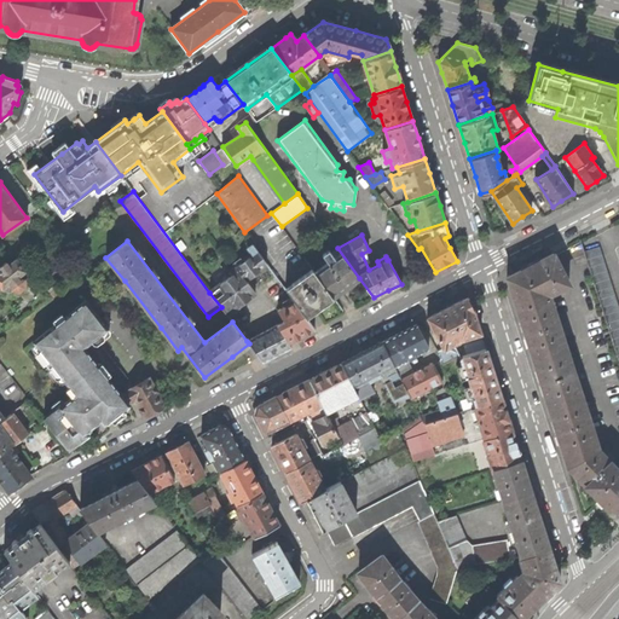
[(237,271),(209,293),(221,307),(227,314),(256,293),(246,279),(266,262),(253,244),(247,248),(252,255),(235,268),(237,271)]
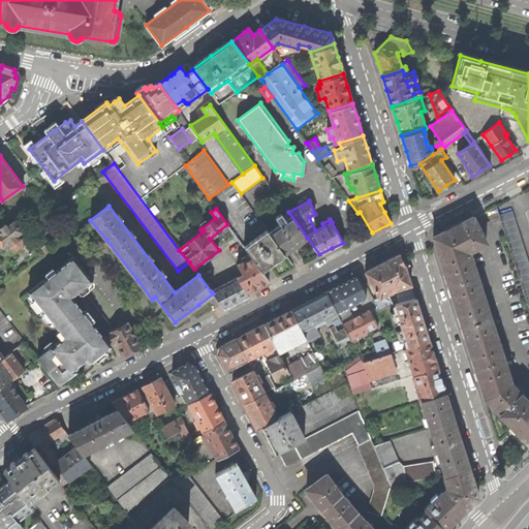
[(528,262),(512,211),(499,215),(528,310),(528,262)]
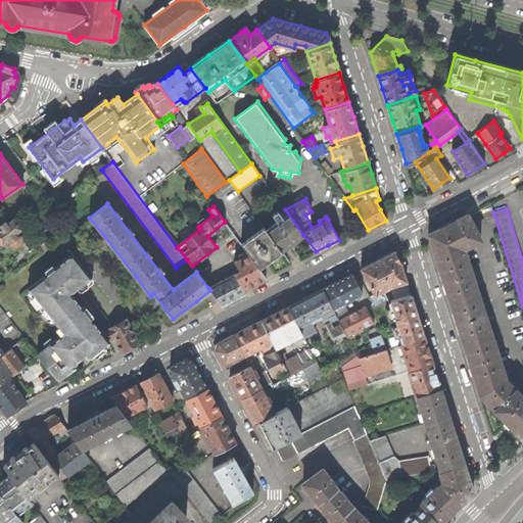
[(277,222),(266,230),(281,251),(291,244),(303,235),(285,209),(279,214),(278,211),(273,215),(277,222)]
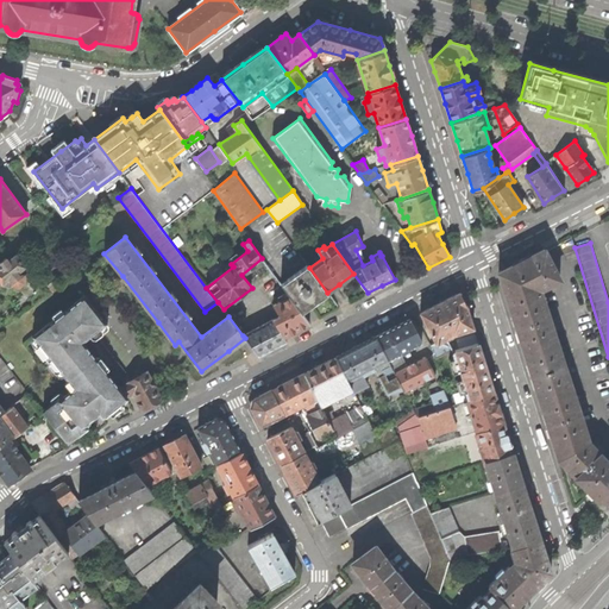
[(498,272),(516,328),(548,316),(545,305),(544,306),(540,297),(535,299),(533,292),(547,284),(548,286),(560,280),(546,252),(545,249),(521,261),(498,272)]
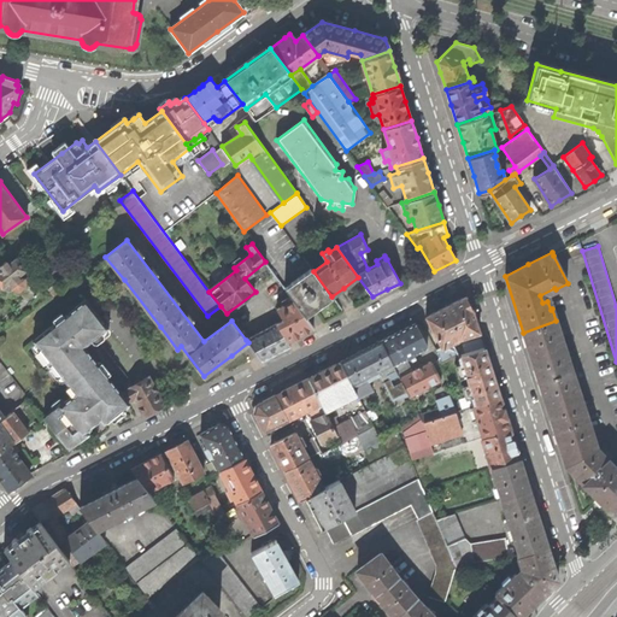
[(24,280),(21,280),(18,276),(19,275),(19,270),(24,268),(18,260),(15,264),(11,263),(9,264),(6,262),(3,264),(0,265),(0,268),(1,270),(0,270),(0,285),(0,287),(11,291),(11,289),(18,292),(23,287),(24,280)]
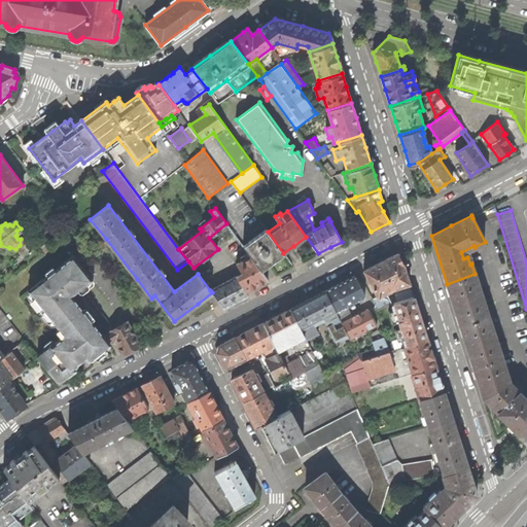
[(266,229),(243,246),(251,256),(260,270),(272,261),(283,253),(268,232),(266,229)]
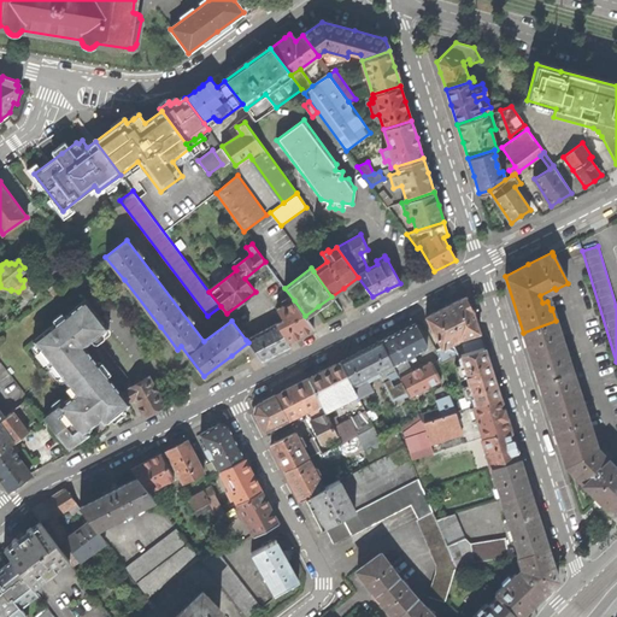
[(53,295),(59,292),(54,283),(48,288),(53,295)]
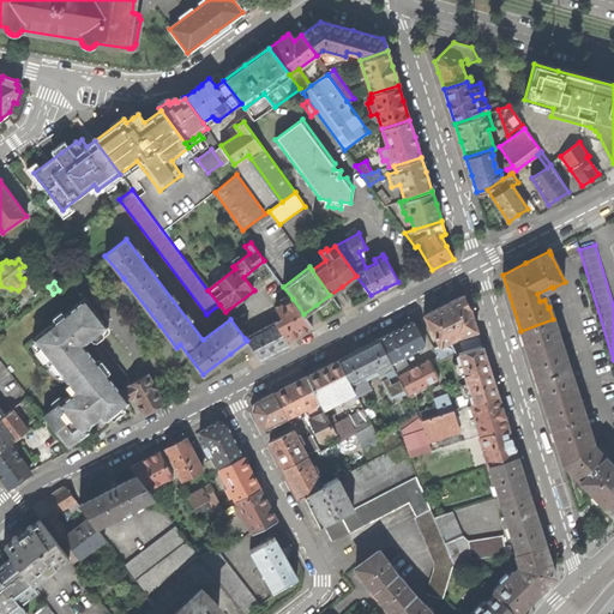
[(43,416),(68,446),(77,439),(74,437),(100,416),(103,421),(107,417),(110,415),(127,401),(127,399),(120,392),(84,343),(107,325),(96,311),(85,298),(34,338),(76,391),(43,416)]
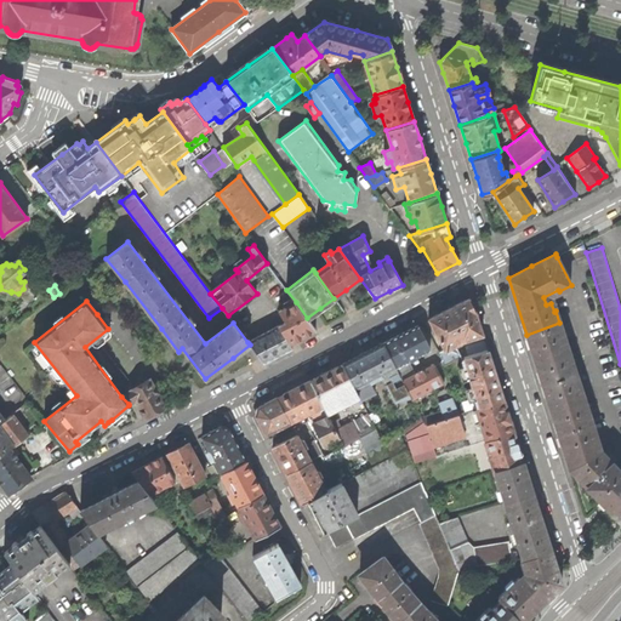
[(459,359),(463,357),(486,349),(484,340),(465,346),(467,351),(460,353),(455,345),(463,341),(482,335),(476,312),(469,302),(465,301),(448,309),(429,319),(444,349),(439,352),(440,354),(444,366),(459,359)]
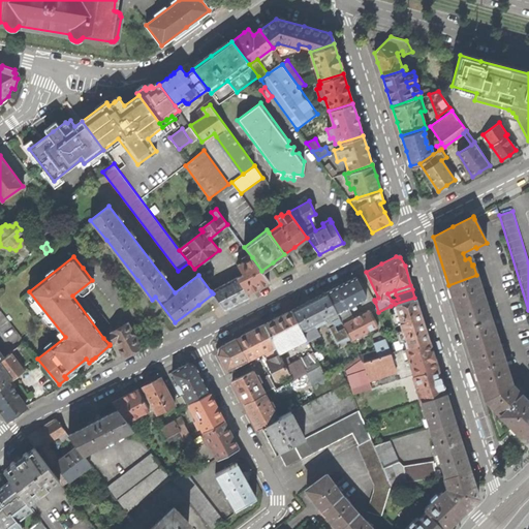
[(243,275),(211,291),(213,293),(224,309),(235,304),(249,297),(247,292),(260,285),(269,281),(261,271),(252,257),(237,266),(243,275)]
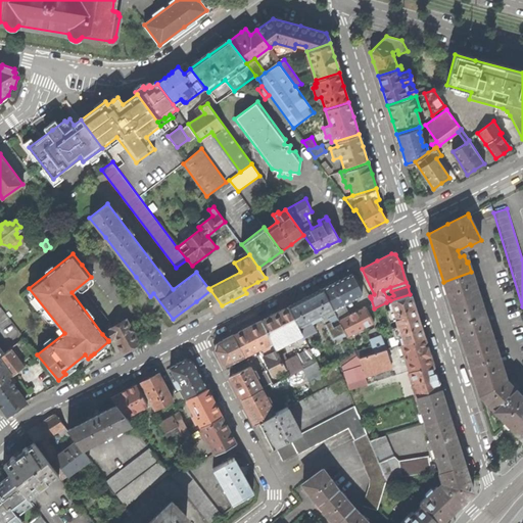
[(481,303),(480,303),(473,283),(475,283),(471,272),(443,282),(449,297),(458,323),(484,314),(481,303)]
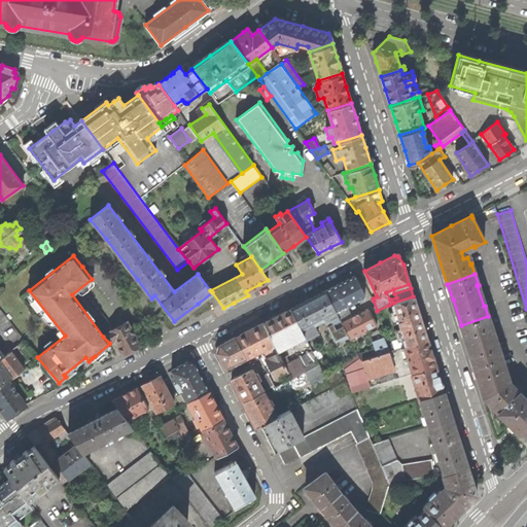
[(353,303),(365,296),(354,276),(340,283),(325,291),(336,312),(350,304),(352,307),(354,306),(353,303)]
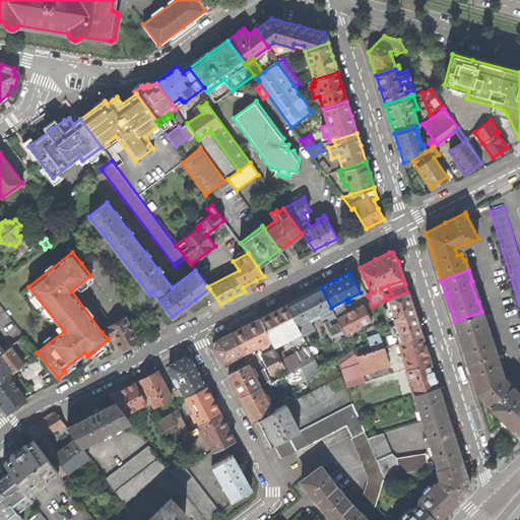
[(344,334),(337,319),(336,318),(332,309),(331,308),(321,287),(303,297),(286,305),(301,331),(303,334),(314,328),(311,321),(321,316),(331,337),(344,334)]
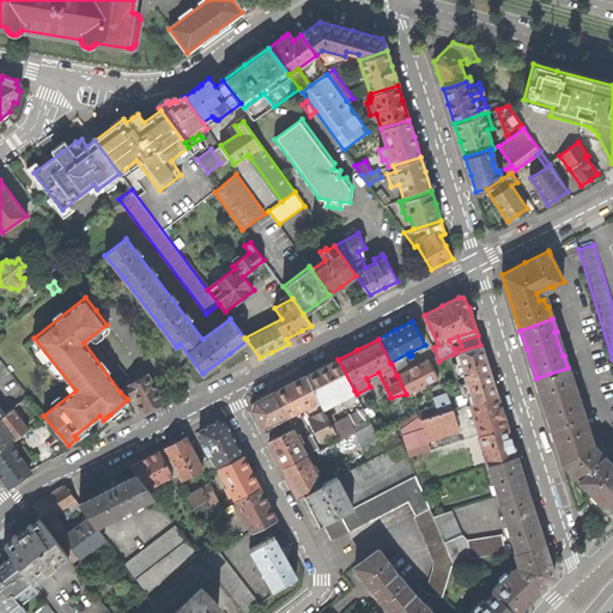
[(471,394),(474,402),(497,395),(489,369),(480,345),(457,352),(461,360),(465,374),(463,374),(466,382),(467,381),(471,392),(471,394)]
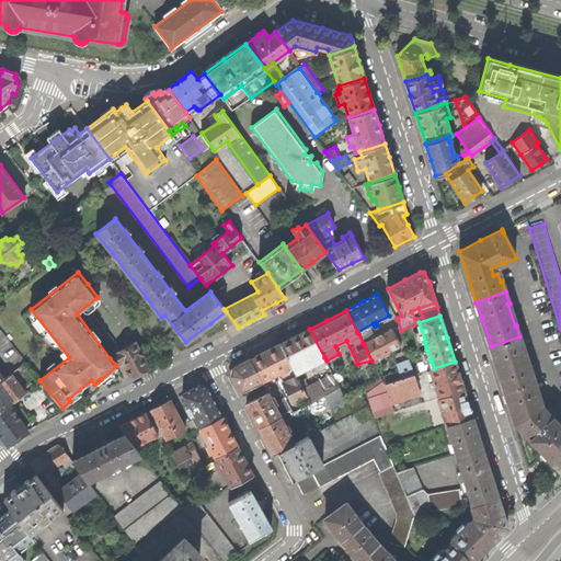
[(369,328),(358,333),(363,343),(375,336),(369,328)]
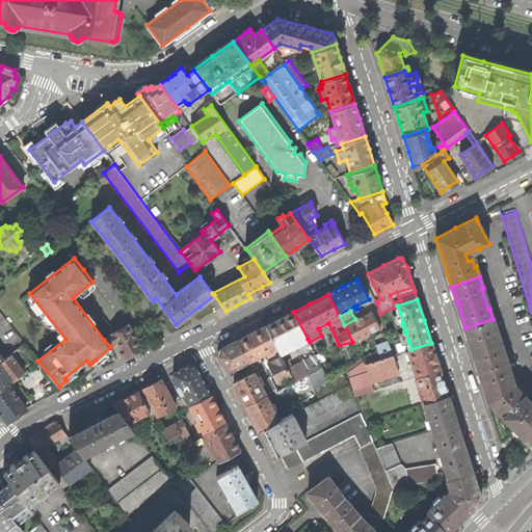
[(281,353),(308,339),(293,312),(282,318),(266,326),(276,347),(278,350),(281,353)]
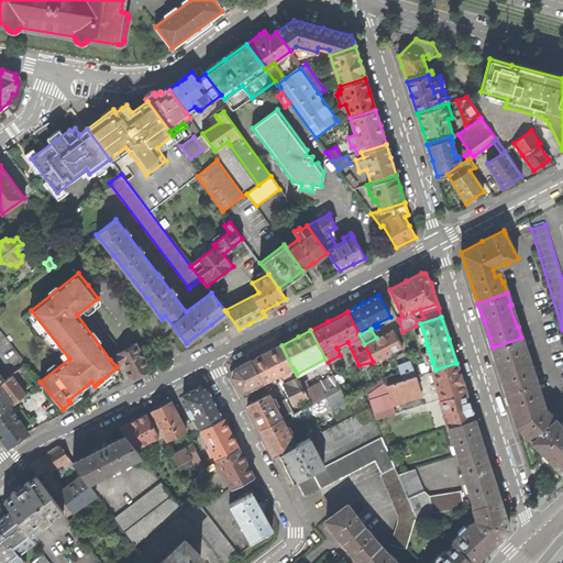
[(384,335),(365,345),(373,362),(401,346),(394,331),(384,335)]
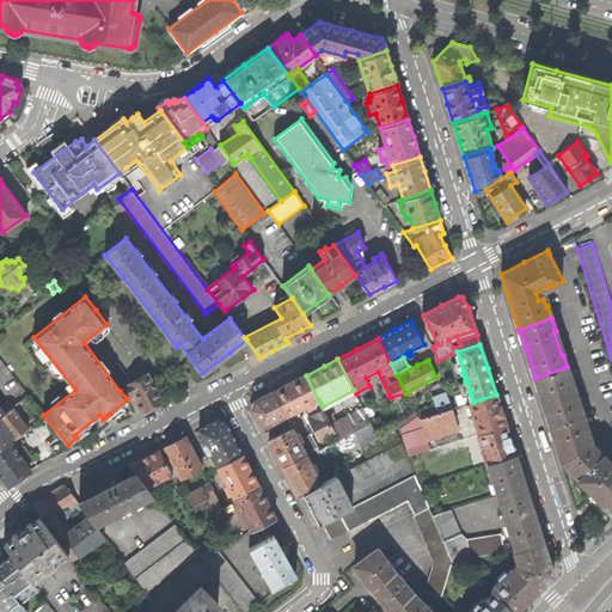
[(460,360),(451,363),(456,375),(463,373),(464,373),(460,360)]
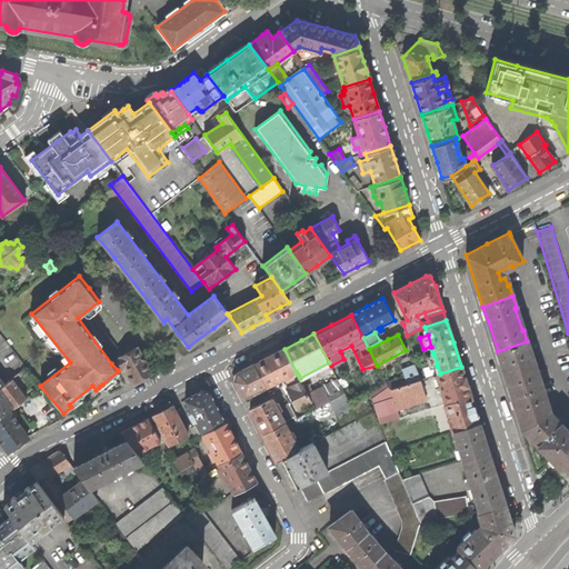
[(505,375),(512,396),(541,387),(538,375),(537,375),(529,352),(530,352),(527,341),(498,351),(505,375)]
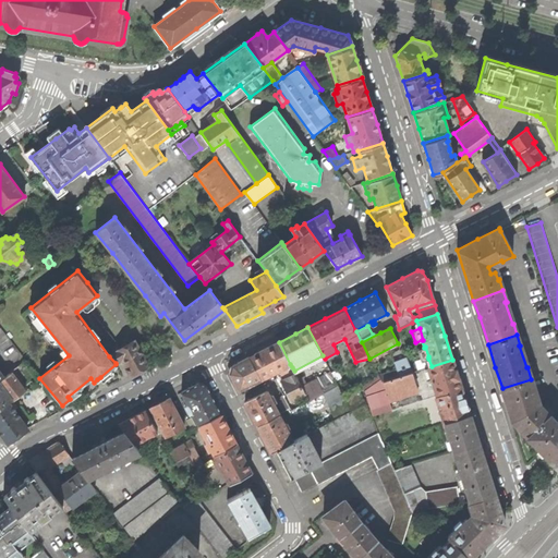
[(134,341),(109,356),(116,363),(122,360),(131,375),(138,371),(148,365),(142,353),(143,352),(141,348),(138,349),(134,341)]
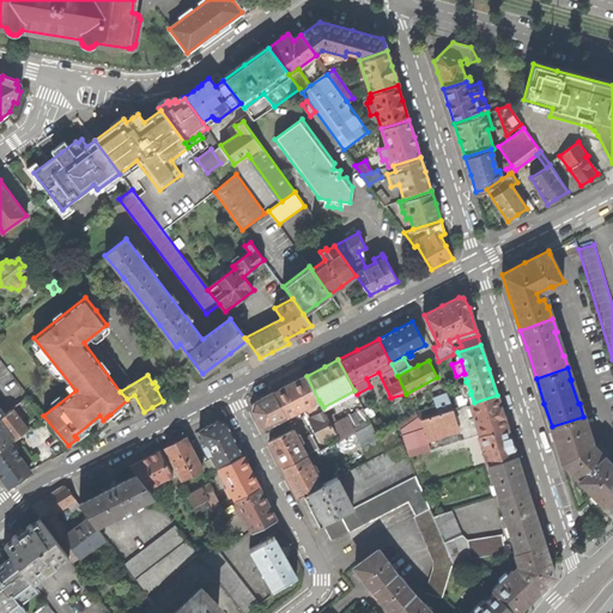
[(311,404),(319,400),(307,376),(290,384),(273,393),(285,417),(305,406),(308,410),(309,410),(314,407),(311,404)]
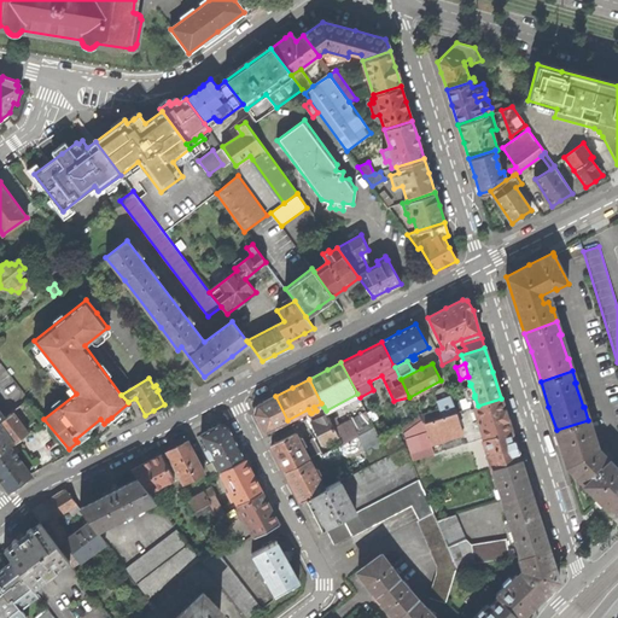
[(470,385),(462,388),(466,398),(474,395),(471,384),(470,385)]
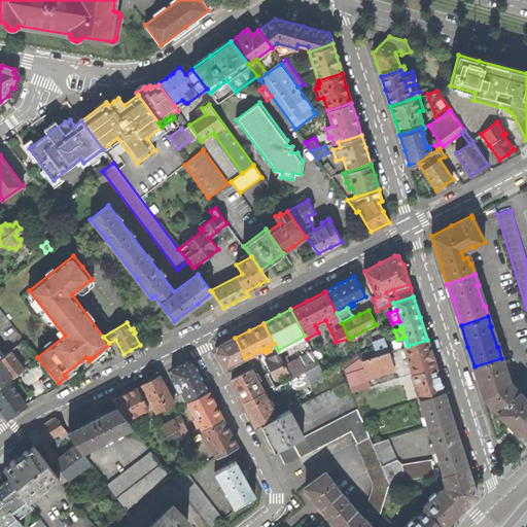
[(375,349),(357,354),(360,360),(389,351),(385,337),(372,342),(375,349)]
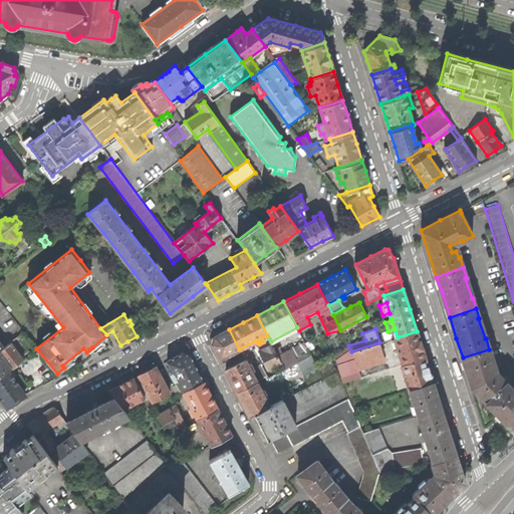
[(220,359),(239,349),(229,329),(220,333),(212,338),(211,340),(220,359)]
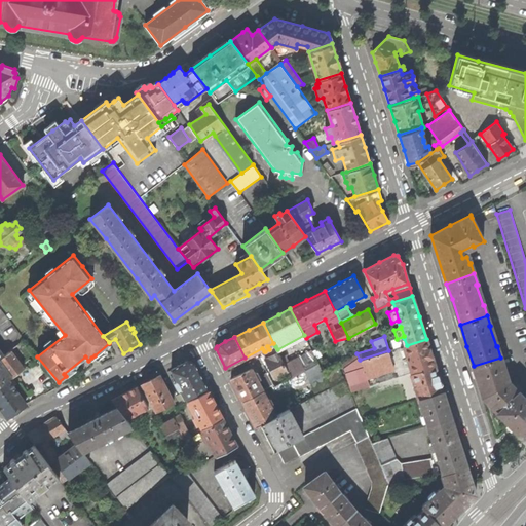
[(404,338),(392,342),(395,348),(407,345),(404,338)]
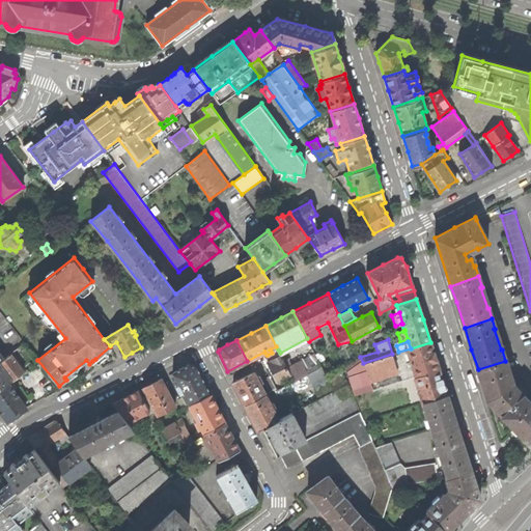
[(407,350),(415,376),(439,369),(435,357),(430,342),(411,348),(407,350)]
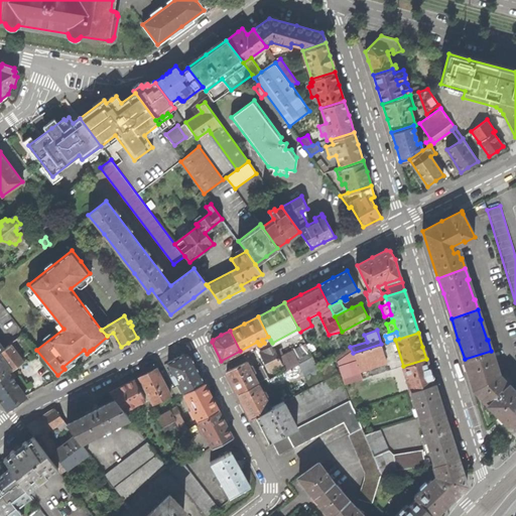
[(264,343),(260,345),(265,353),(274,348),(272,343),(270,340),(264,343)]
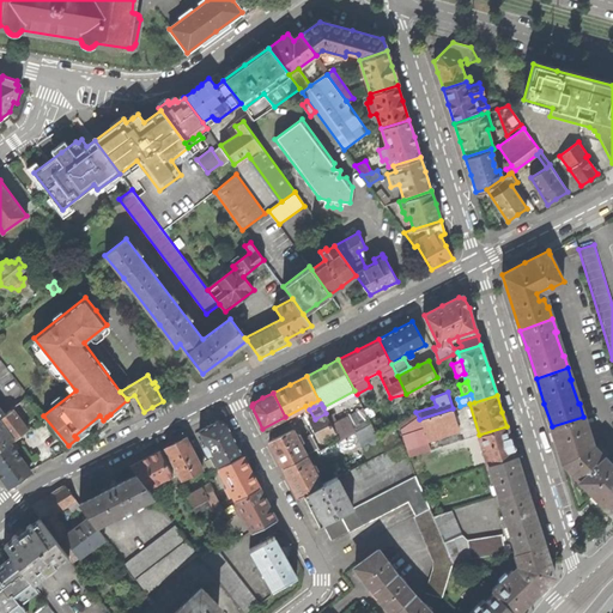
[(5,414),(0,418),(0,423),(12,439),(13,441),(28,430),(12,408),(5,414)]
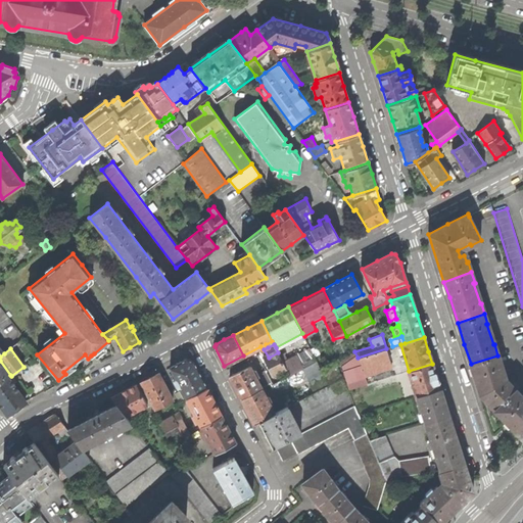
[(310,348),(283,363),(290,376),(303,369),(317,362),(310,348)]
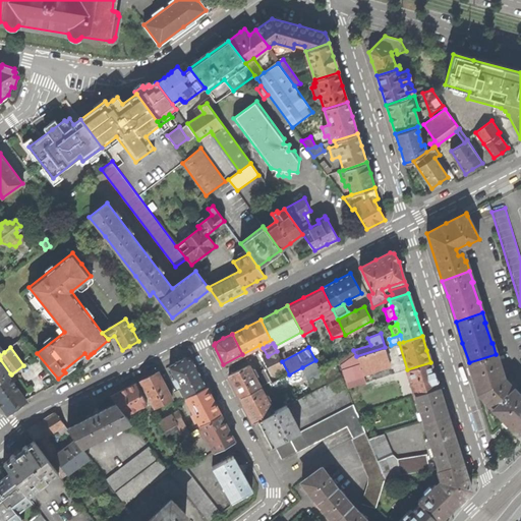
[(353,350),(340,360),(349,387),(365,382),(363,375),(390,366),(385,347),(356,356),(353,350)]
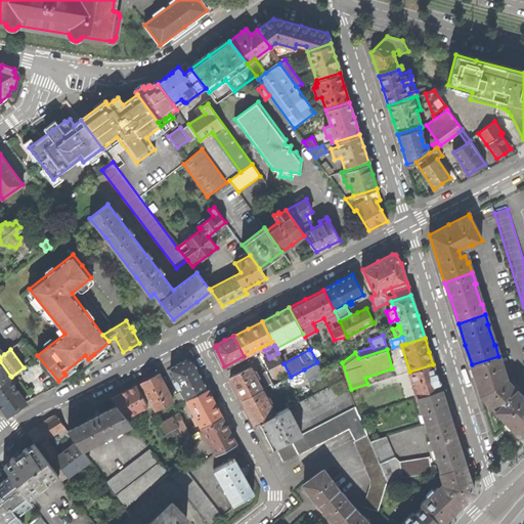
[(284,363),(278,353),(269,358),(264,360),(274,380),(271,381),(272,383),(273,385),(291,377),(284,363)]
